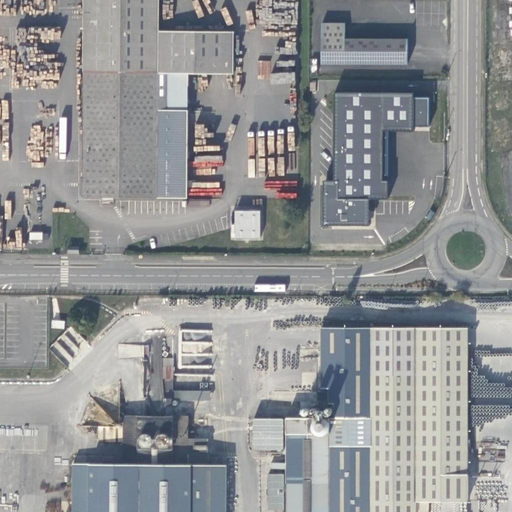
[(103,197),(114,197),(188,197),(189,110),(168,110),(168,73),(189,73),(196,73),(196,61),(234,61),(235,31),(160,30),(159,0),(84,0),(82,196),(103,197)]
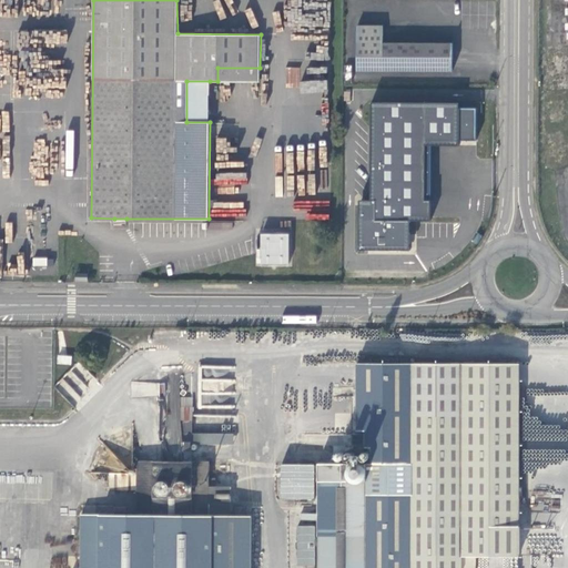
[(357,71),(383,71),(383,42),(384,26),(357,26),(357,71)]
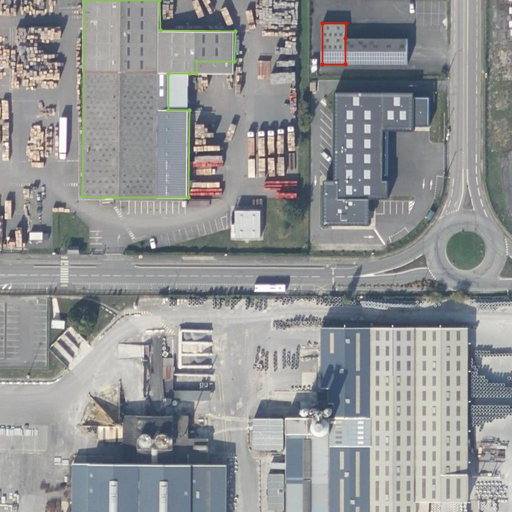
[(345,38),(345,64),(409,64),(409,39),(345,38)]
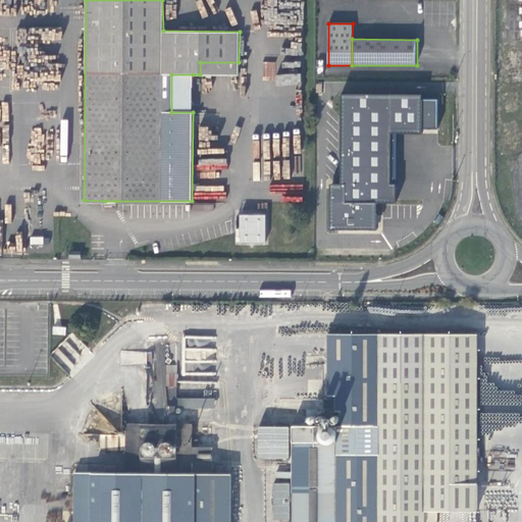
[(239,75),(239,62),(200,62),(200,74),(239,75)]
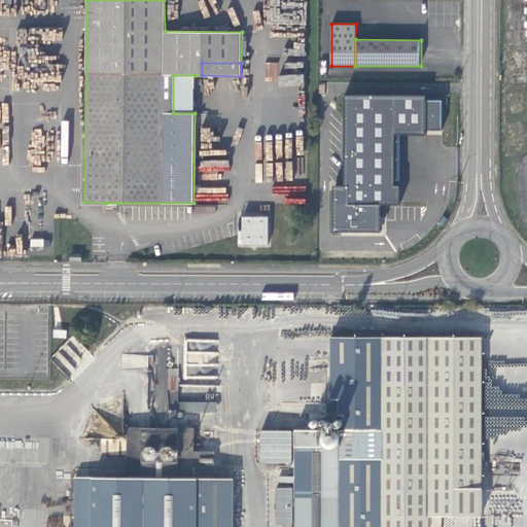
[(195,113),(195,75),(173,75),(173,113),(195,113)]
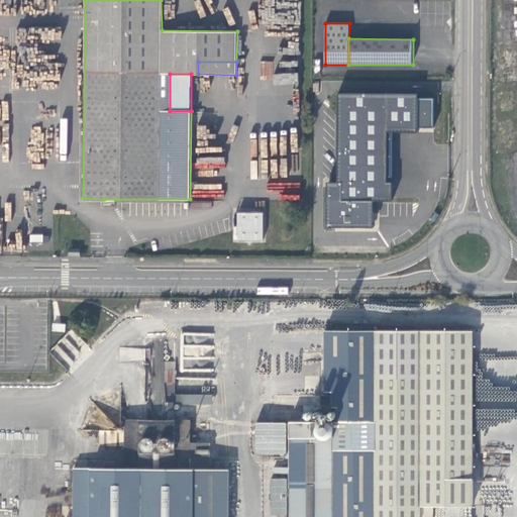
[(388,127),(334,126),(334,203),(387,203),(388,127)]
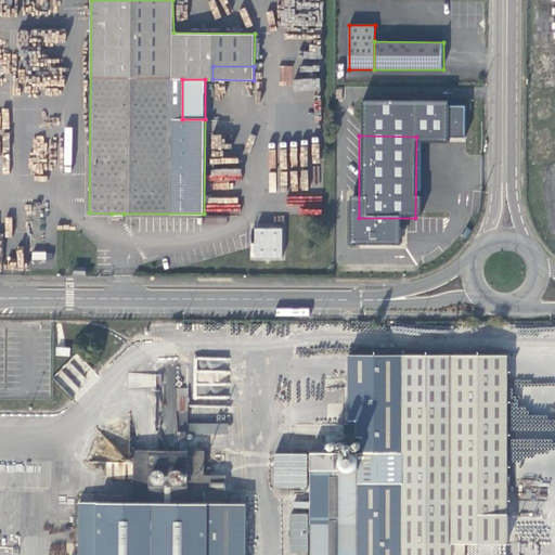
[(252,259),(282,260),(283,229),(253,228),(252,259)]
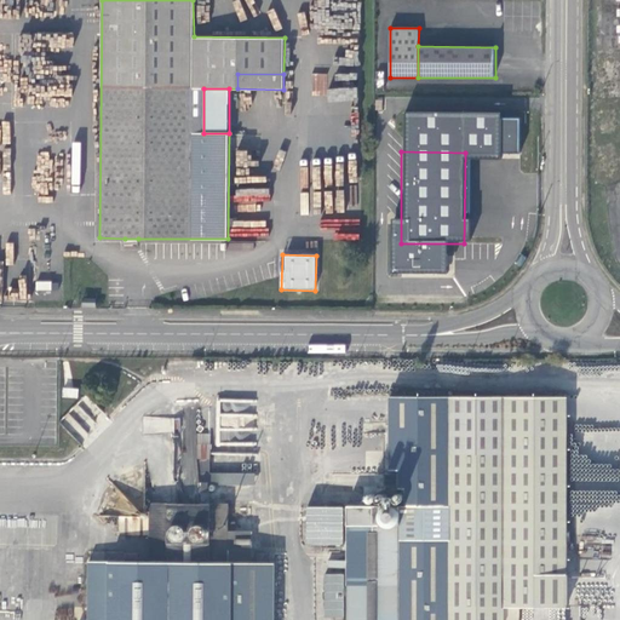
[(62,397),(78,399),(78,389),(63,388),(62,397)]
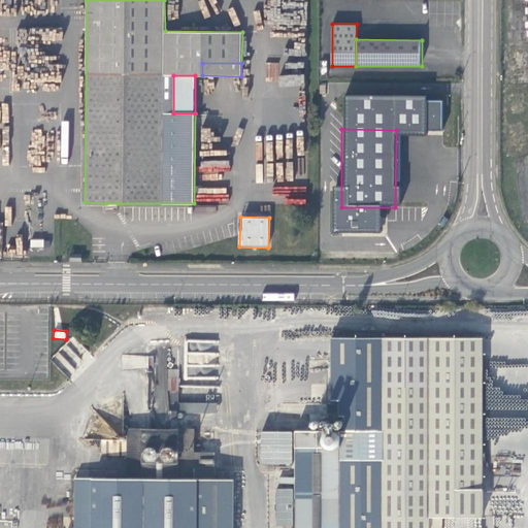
[(384,337),(332,337),(332,369),(348,369),(348,416),(348,430),(321,430),(296,430),(295,527),(441,527),(442,517),(483,517),(484,337),(384,337)]
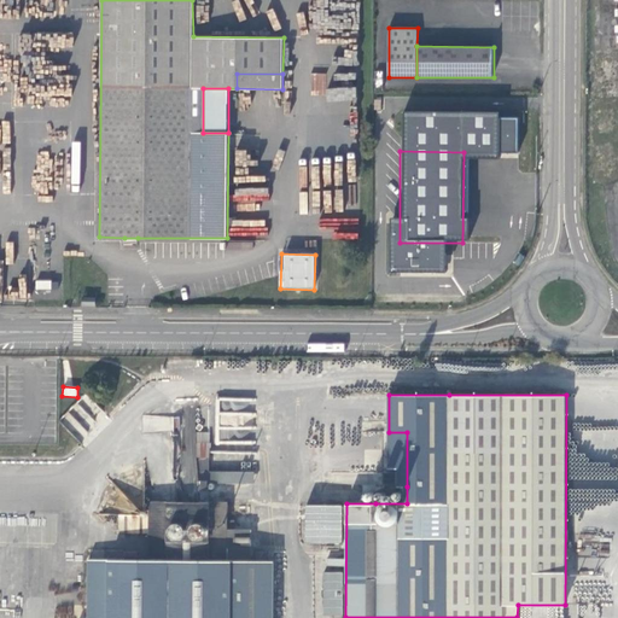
[(256,400),(217,396),(214,447),(243,448),(244,439),(250,439),(251,430),(255,430),(256,400)]
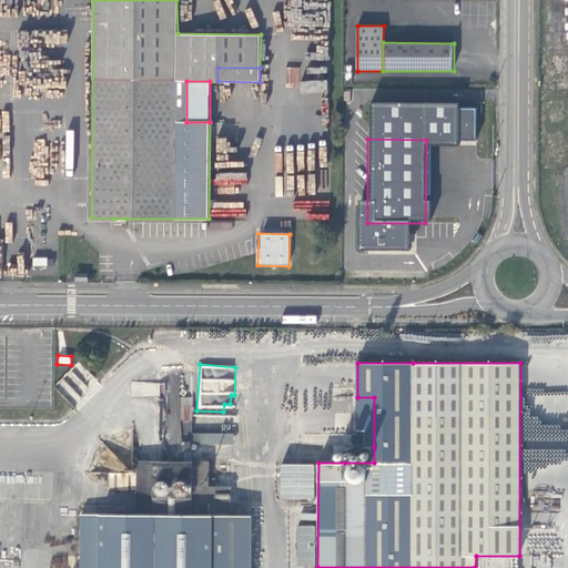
[(231,514),(230,486),(210,486),(210,460),(193,460),(193,443),(193,434),(193,397),(183,397),(183,460),(138,460),(138,472),(109,473),(109,489),(138,489),(138,513),(78,513),(77,567),(251,567),(251,514),(231,514)]
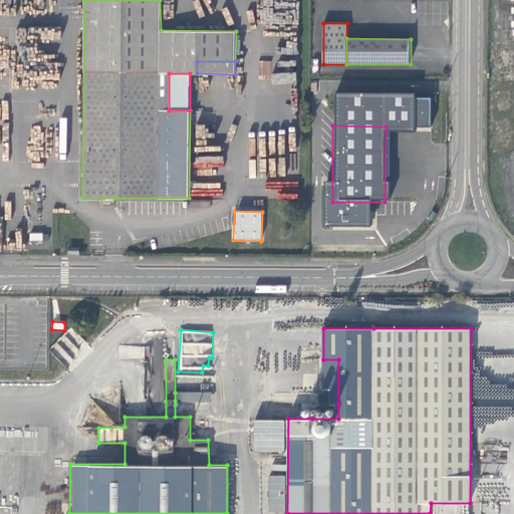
[(338,359),(323,359),(323,390),(331,390),(331,405),(338,405),(338,359)]
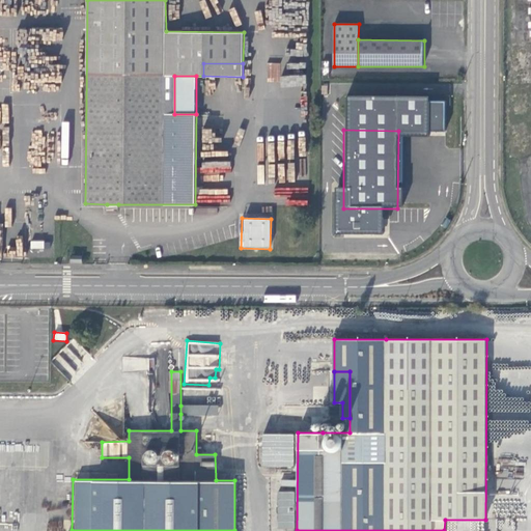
[(180,406),(180,414),(219,414),(219,406),(180,406)]
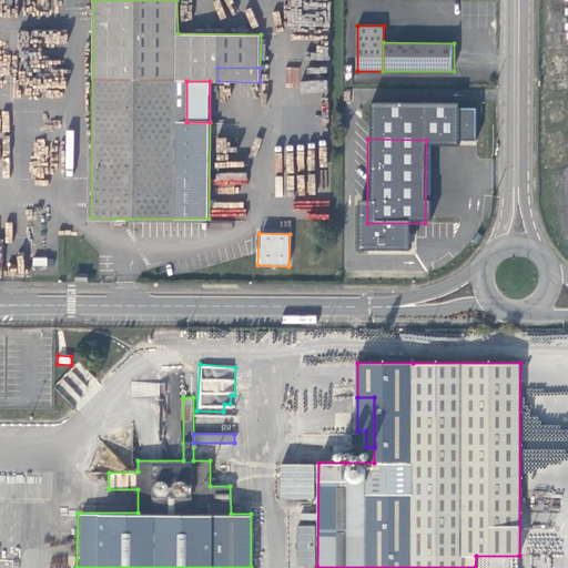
[(363,447),(346,447),(345,459),(363,459),(363,447)]
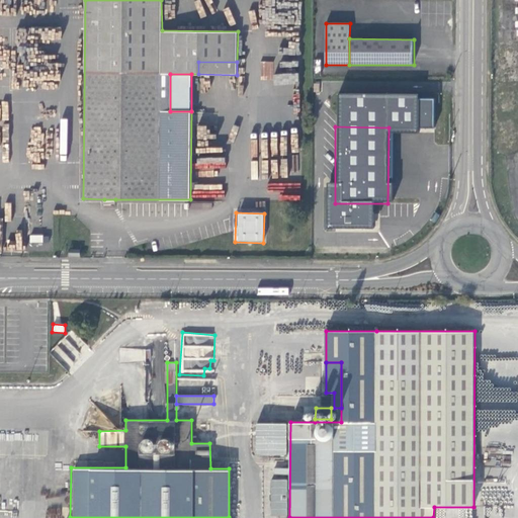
[(277,437),(251,437),(251,447),(263,447),(263,450),(278,450),(277,437)]
